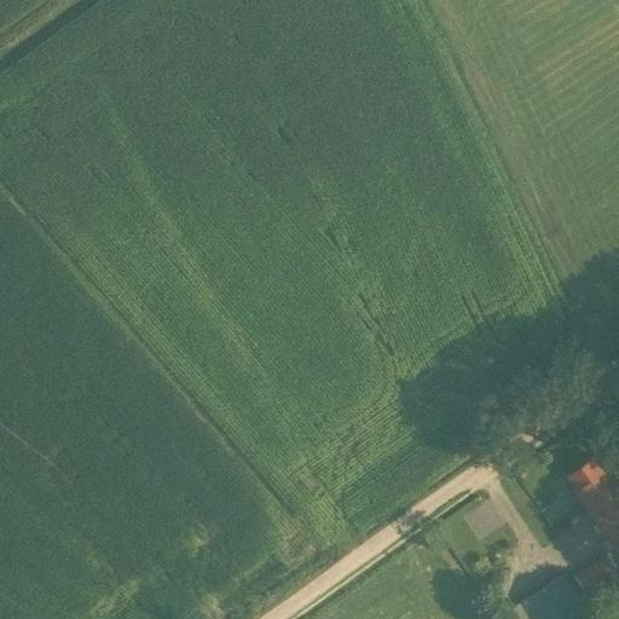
[(550,366),(542,372),(547,379),(554,372),(550,366)]
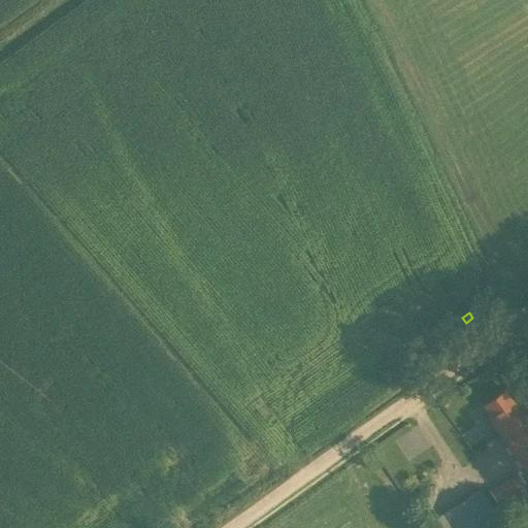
[(496,431),(506,443),(527,428),(527,409),(525,406),(523,408),(508,389),(483,406),(499,429),(496,431)]
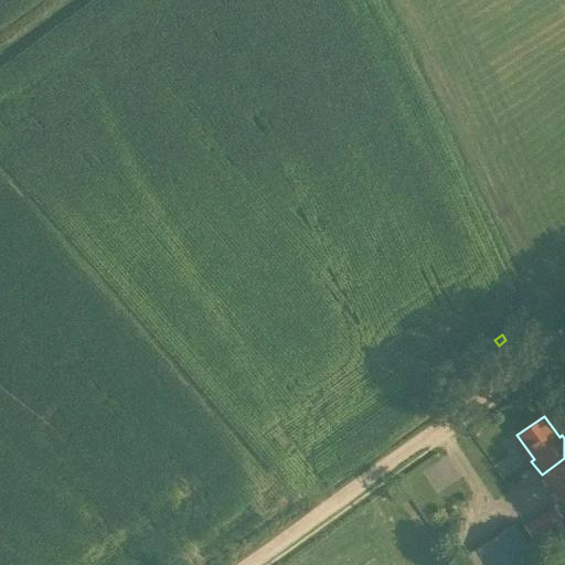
[(564,458),(542,475),(564,507),(564,505),(564,458)]
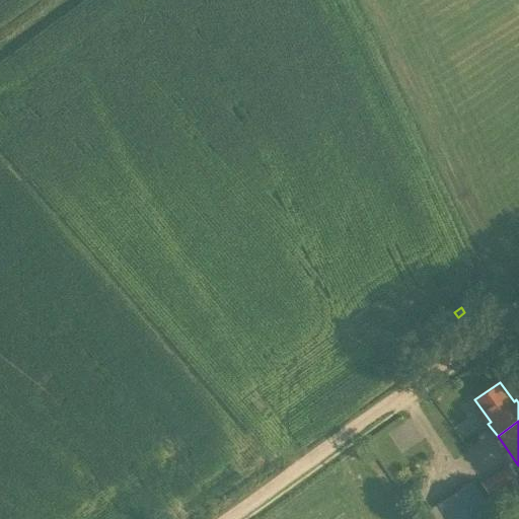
[(509,463),(480,483),(488,493),(516,474),(509,463)]
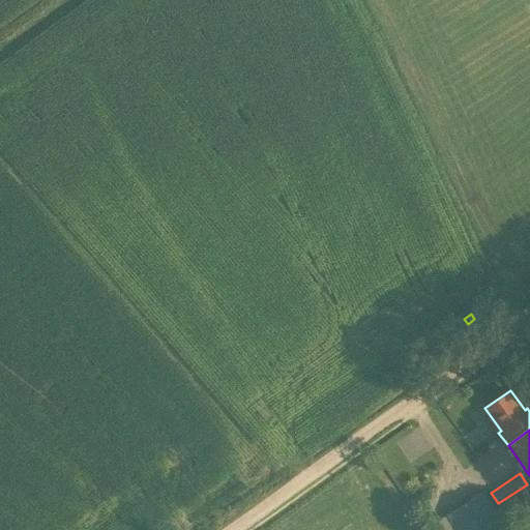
[(507,529),(482,490),(444,514),(454,529),(507,529)]
